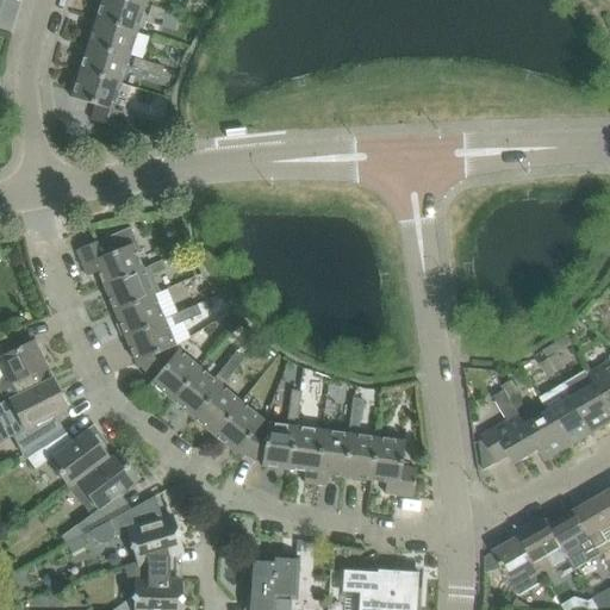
[(129,0),(101,0),(95,19),(137,31),(145,5),(129,0)]
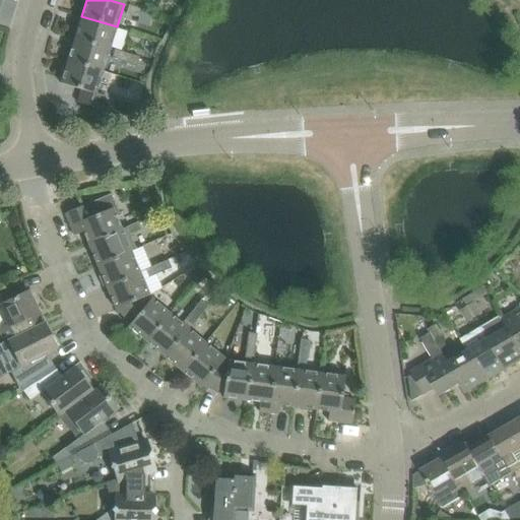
[(126,5),(124,13),(139,17),(141,9),(126,5)]
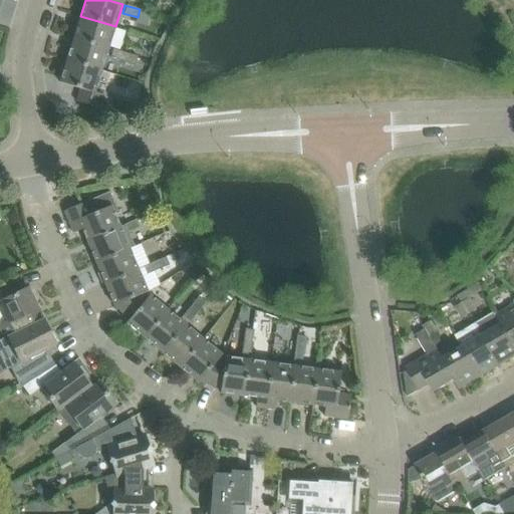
[(73,38),(108,49),(115,26),(80,16),(73,38)]
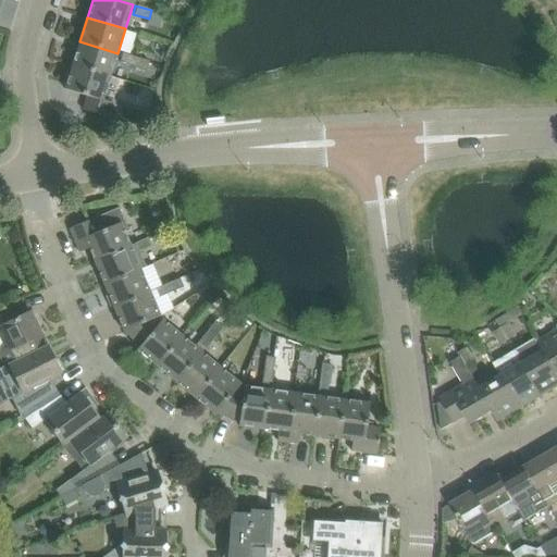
[(72,65),(110,77),(118,53),(79,41),(72,65)]
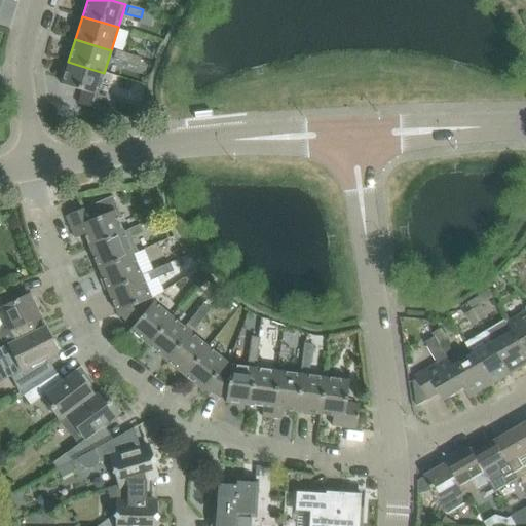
[(113,59),(125,63),(128,53),(116,49),(113,59)]
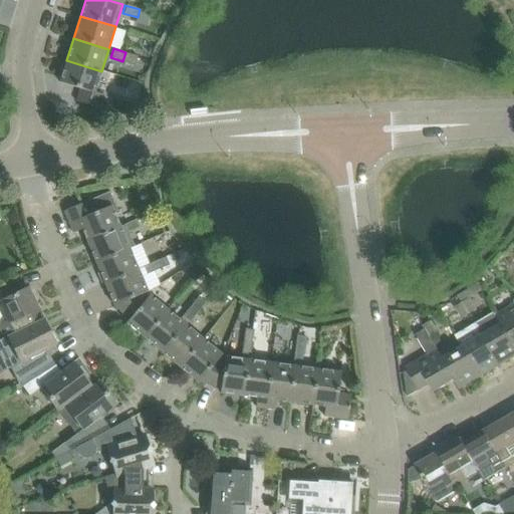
[(125,52),(122,61),(136,64),(138,56),(125,52)]
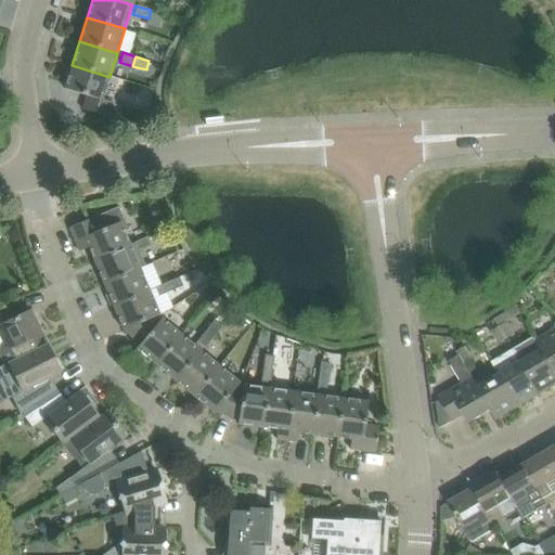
[(82,110),(107,117),(112,102),(103,100),(110,77),(72,65),(65,89),(87,95),(82,110)]
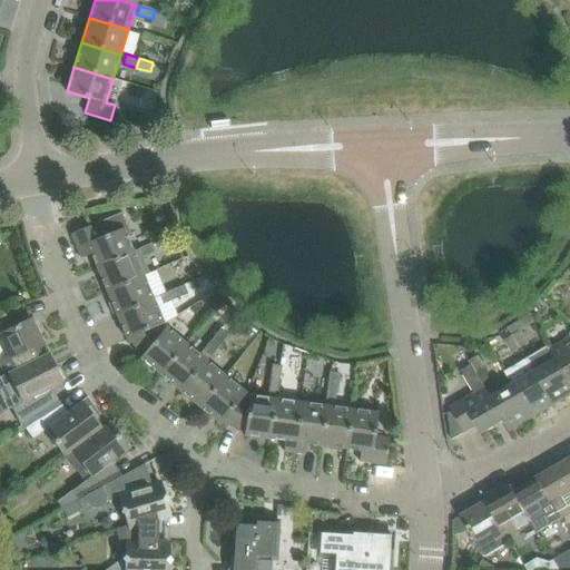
[(121,213),(71,234),(81,258),(91,254),(97,267),(134,252),(124,228),(128,227),(121,213)]
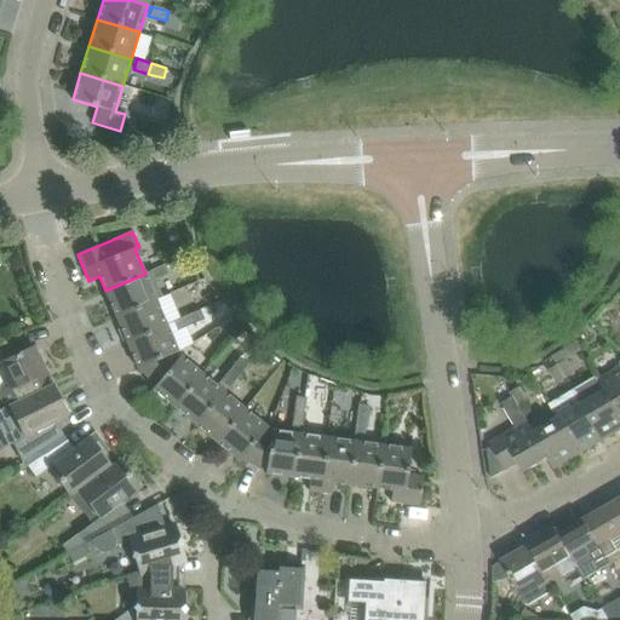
[(165,264),(150,270),(151,271),(155,281),(170,275),(165,264)]
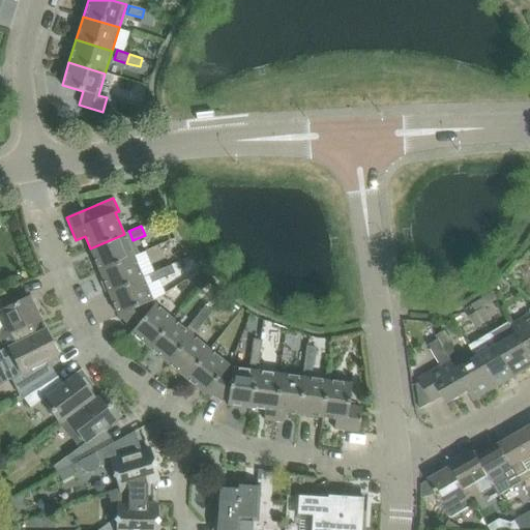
[(124,234),(90,248),(99,271),(134,257),(139,255),(133,240),(129,232),(124,234)]
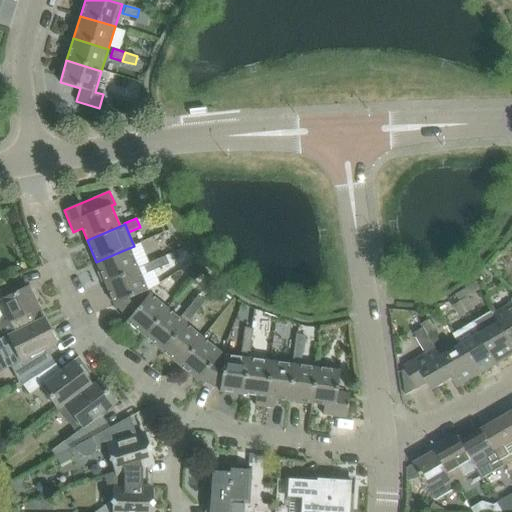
[(105,283),(138,269),(129,248),(96,262),(105,283)]
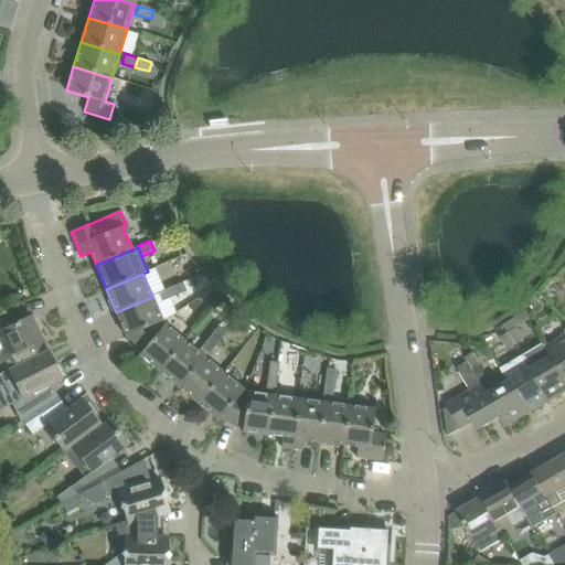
[(182,283),(170,288),(173,297),(187,291),(182,283)]
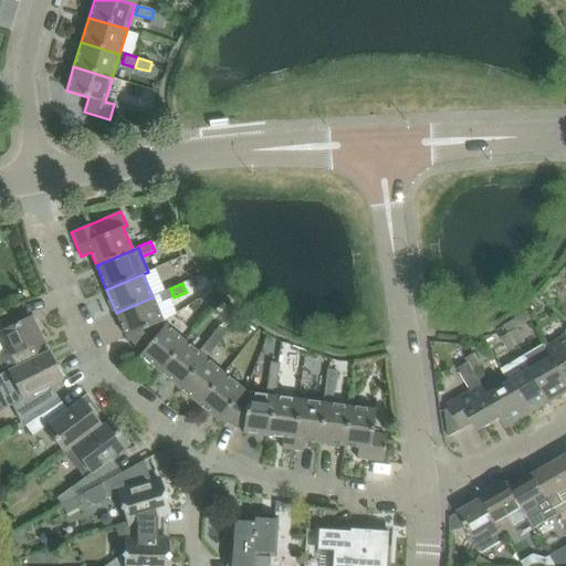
[(174,297),(170,289),(157,294),(161,303),(174,297)]
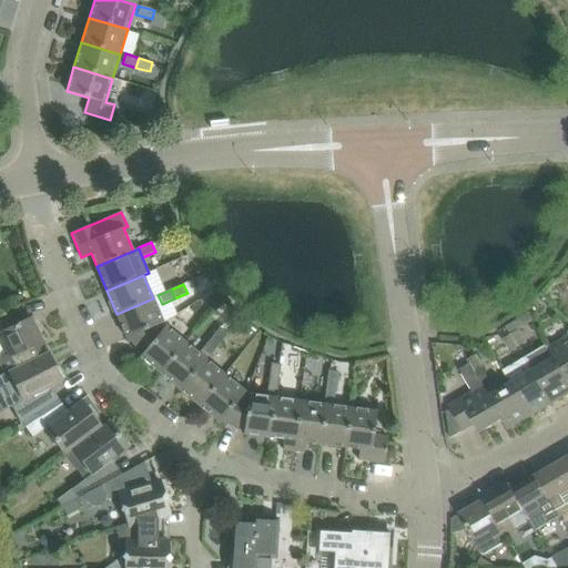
[(127,338),(129,337),(156,326),(163,323),(153,298),(117,314),(127,338)]
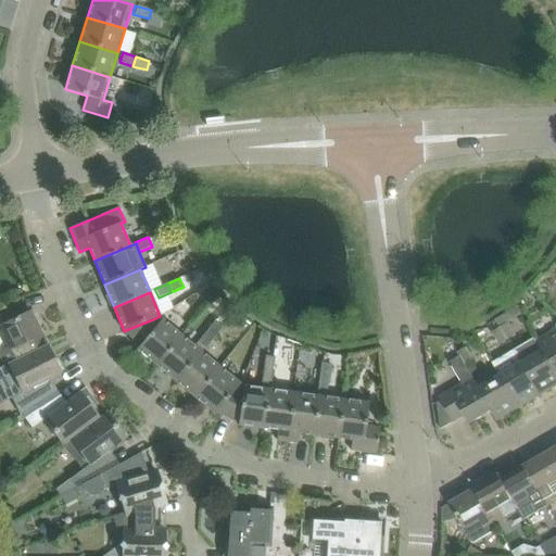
[(5,308),(0,311),(0,353),(5,365),(9,364),(47,344),(37,325),(39,321),(36,314),(32,314),(30,312),(12,320),(5,308)]
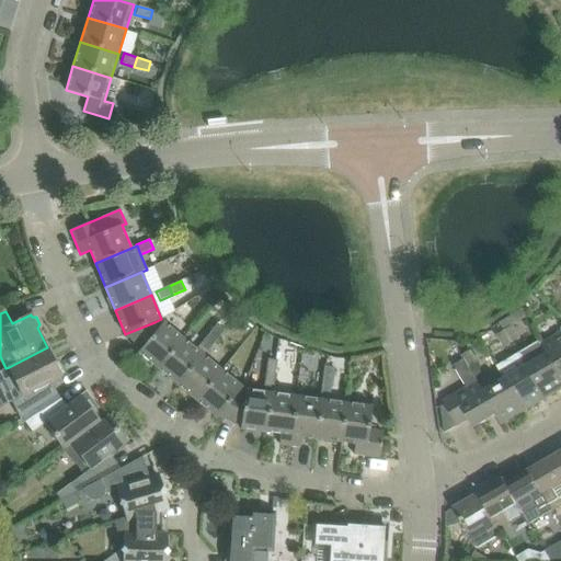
[(138,352),(158,368),(183,338),(163,322),(159,328),(155,322),(127,333),(139,351),(138,352)]
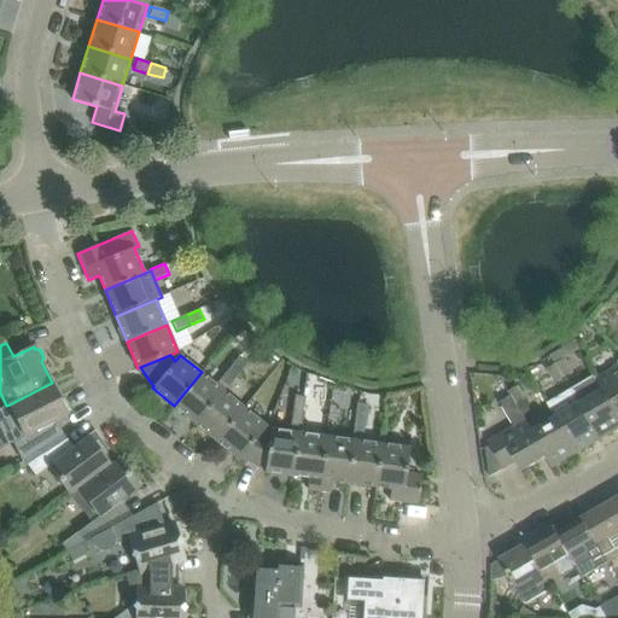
[(240,356),(229,368),(238,375),(248,363),(240,356)]
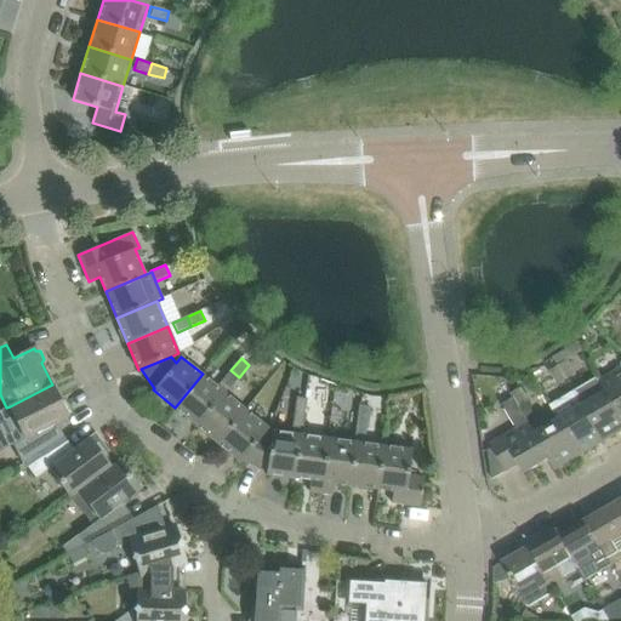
[(569,360),(559,365),(568,379),(576,374),(569,360)]
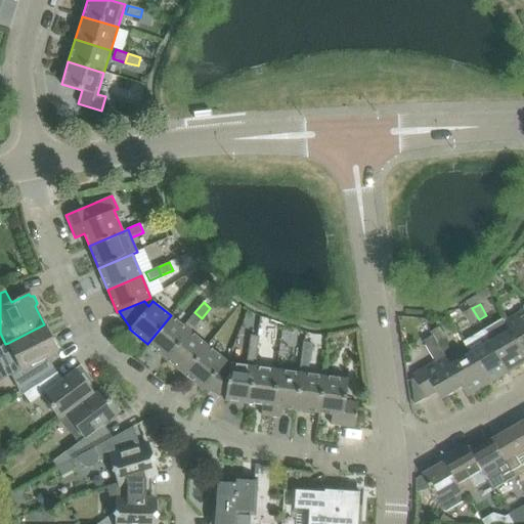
[(523,305),(523,307),(523,308),(523,310),(507,321),(512,331),(512,330),(523,350),(523,305)]
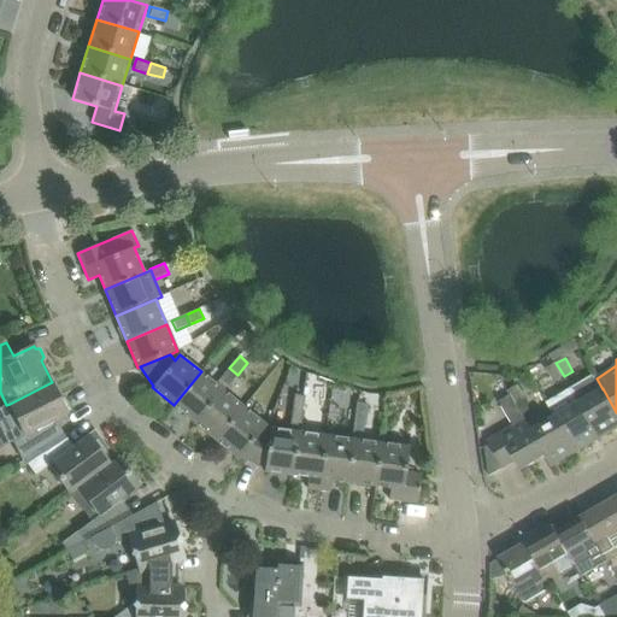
[(556,363),(547,368),(556,381),(564,376),(556,363)]
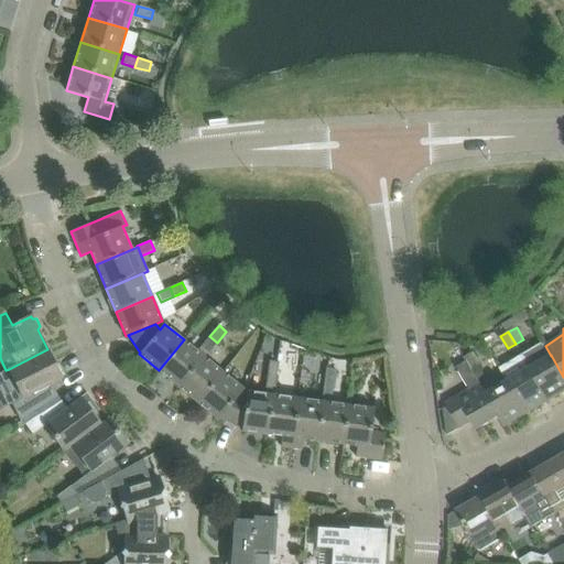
[(209,336),(201,347),(208,354),(217,343),(209,336)]
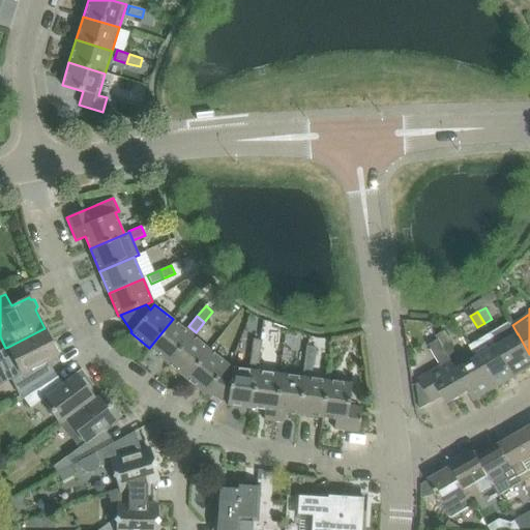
[(149,348),(168,363),(192,334),(173,319),(149,348)]
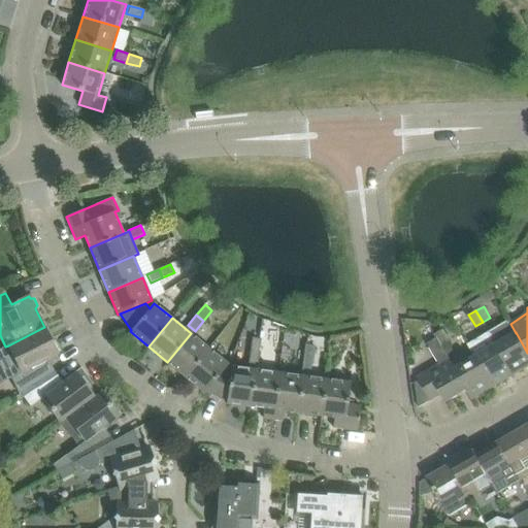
[(489,333),(514,375),(527,366),(527,353),(516,332),(516,333),(510,324),(508,321),(489,333)]
